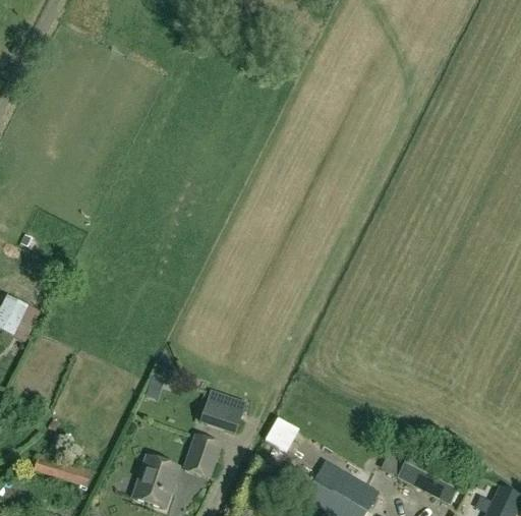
[(0,328),(24,341),(40,309),(29,303),(37,287),(14,276),(0,305),(0,304),(0,328)]
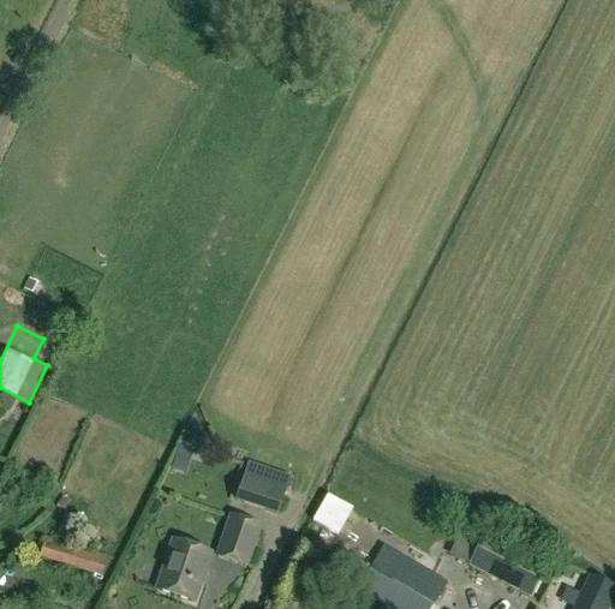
[(185,425),(179,442),(193,447),(199,443),(203,431),(185,425)]
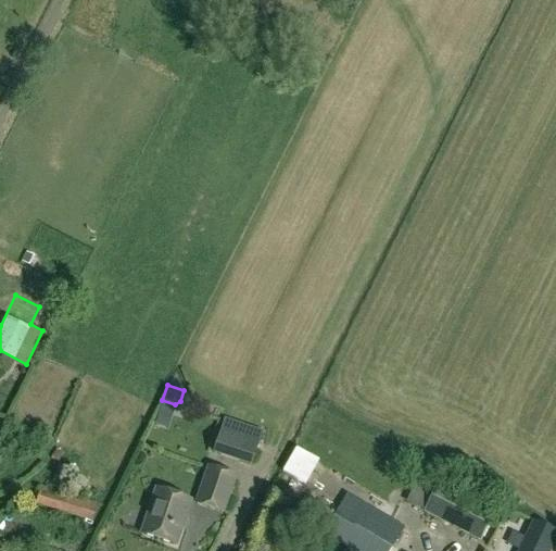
[(262,426),(224,414),(213,450),(250,462),(262,426)]
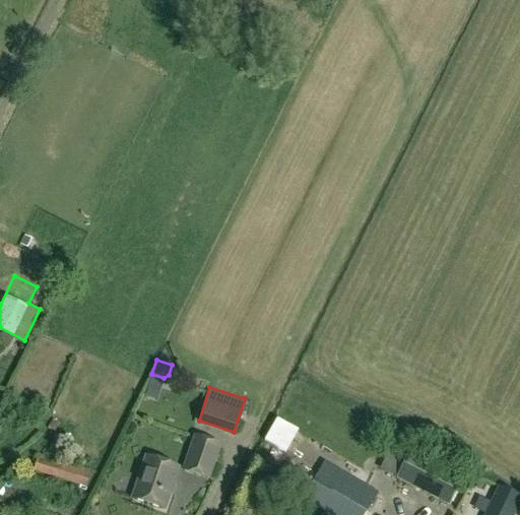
[(54,430),(48,450),(64,455),(70,434),(54,430)]
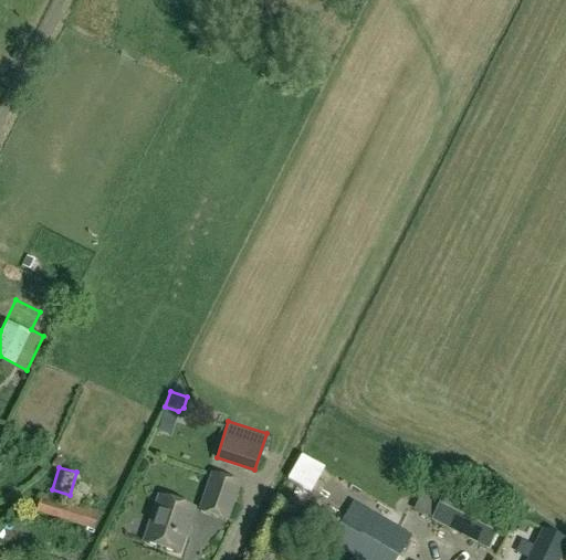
[(211,469),(198,509),(228,520),(241,481),(211,469)]
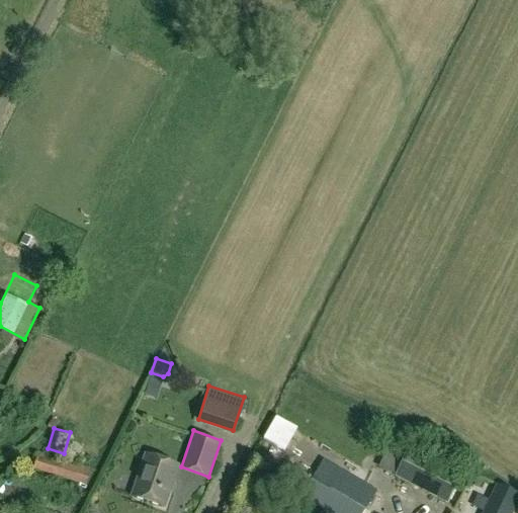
[(395,474),(448,500),(461,473),(408,446),(395,474)]
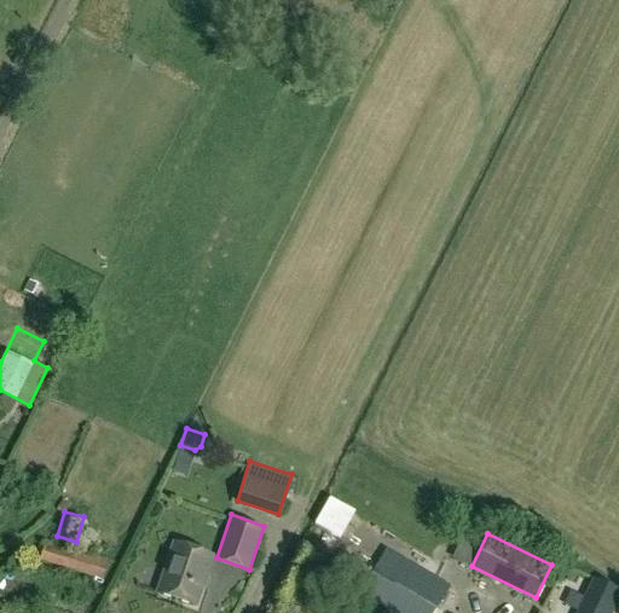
[(108,555),(45,537),(38,555),(102,574),(108,555)]
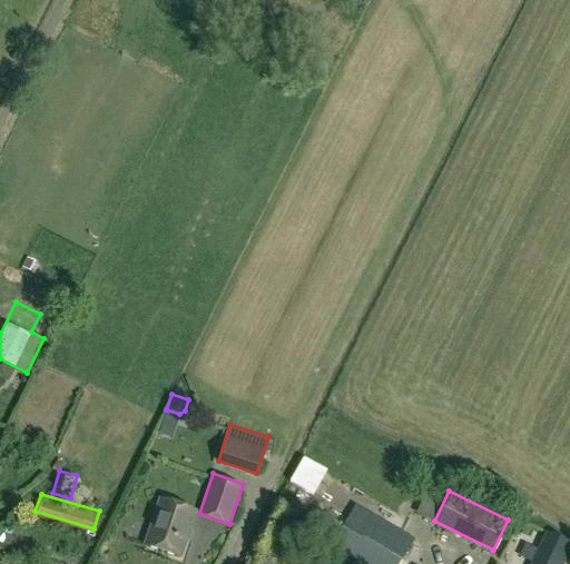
[(180,554),(195,510),(160,498),(146,542),(180,554)]
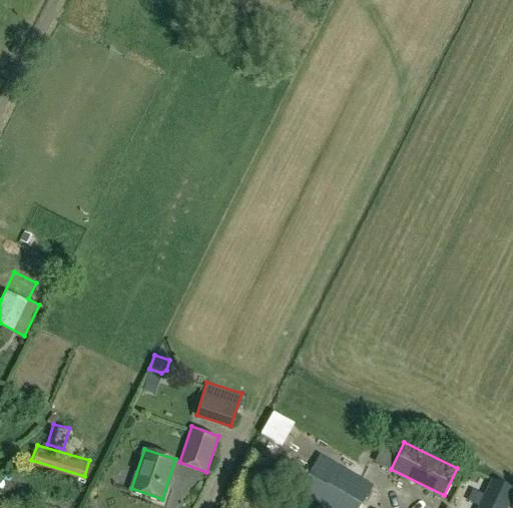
[(282,453),(271,473),(333,507),(368,507),(370,505),(361,500),(372,481),(319,451),(309,468),(282,453)]
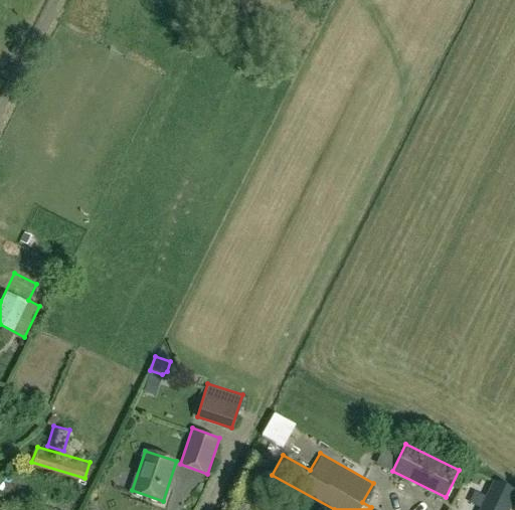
[(507,509),(514,493),(514,489),(494,479),(479,509),(507,509)]
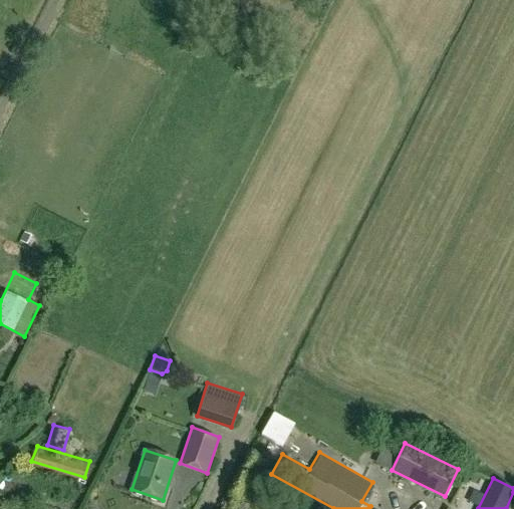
[(249,508),(252,503),(243,498),(238,507),(241,508),(249,508)]
